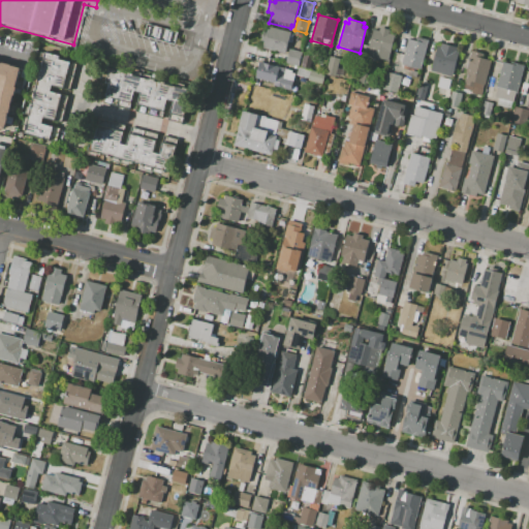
[(269,26),(290,32),(284,54),(262,48),(269,26)]
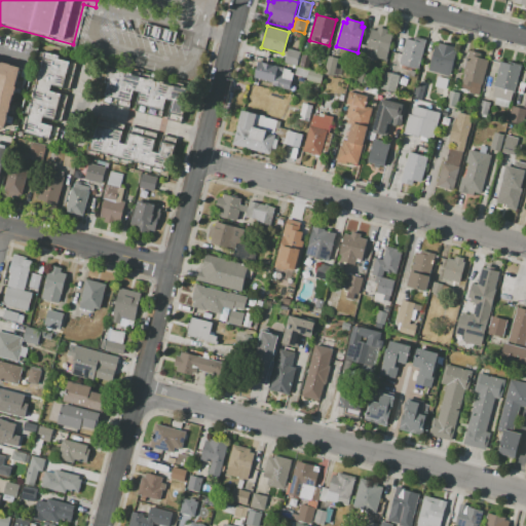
[(385,61),(376,58),(376,61),(368,59),(369,55),(365,54),(371,29),(376,31),(377,27),(387,30),(386,33),(392,35),(385,61)]
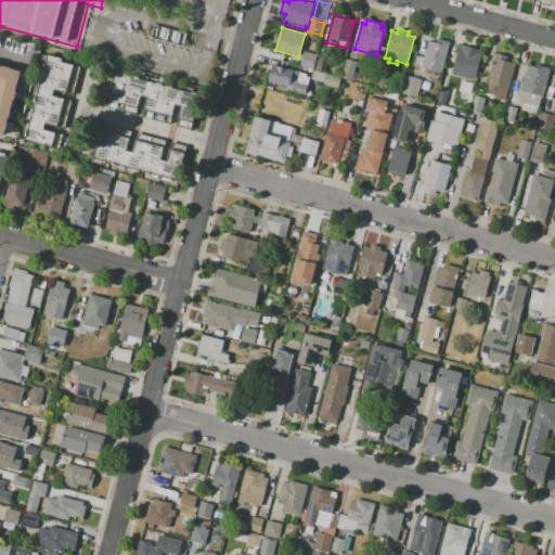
[(450,41),(441,73),(422,67),(429,41),(434,42),(435,38),(450,41)]
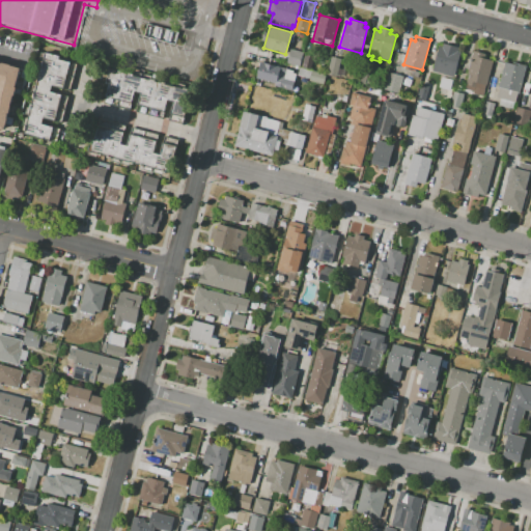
[(454,77),(432,71),(439,47),(442,47),(443,43),(459,47),(457,51),(460,52),(454,77)]
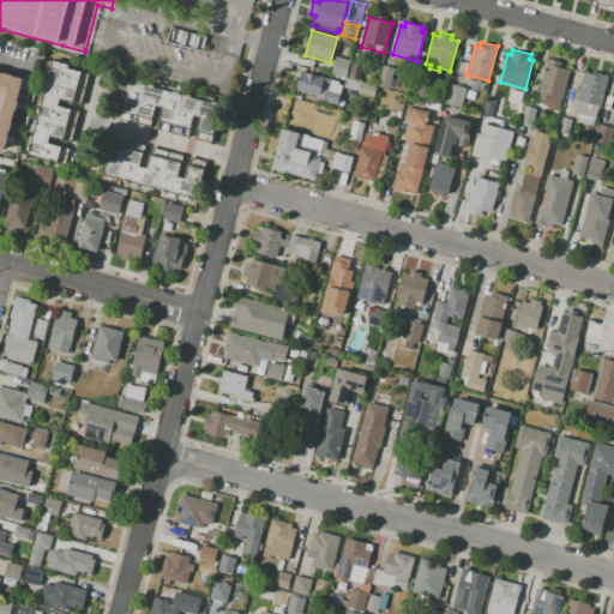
[(331,72),(335,56),(350,60),(345,76),(331,72)]
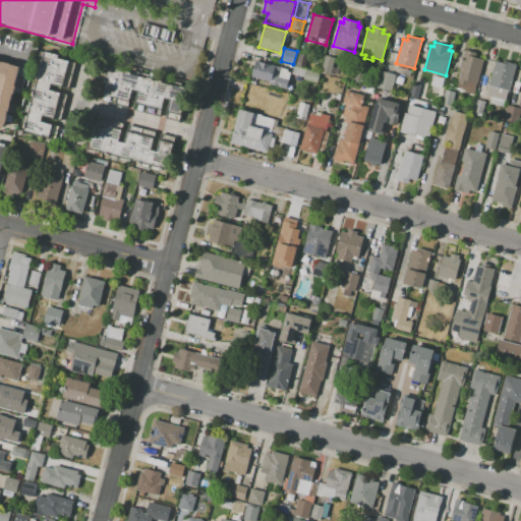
[(45,50),(59,54),(59,55),(64,57),(64,59),(77,63),(69,90),(51,84),(50,89),(68,94),(60,121),(43,116),(42,120),(59,125),(55,140),(21,130),(45,50)]
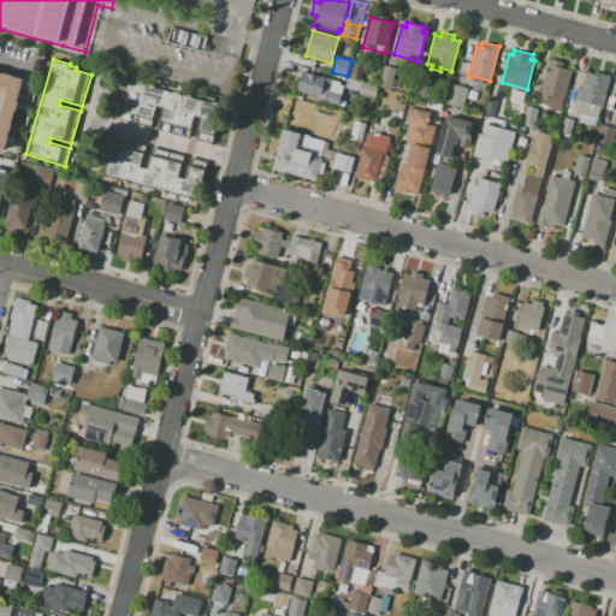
[(549,59),(562,63),(561,67),(573,71),(566,100),(563,99),(560,112),(539,106),(544,86),(542,84),(549,59)]
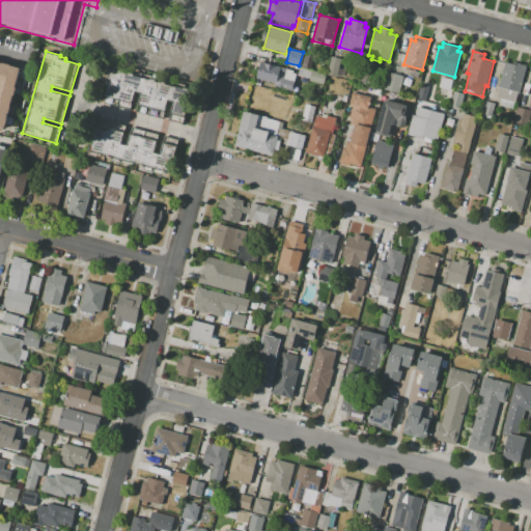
[(341,58),(336,77),(327,75),(332,55),(341,58)]
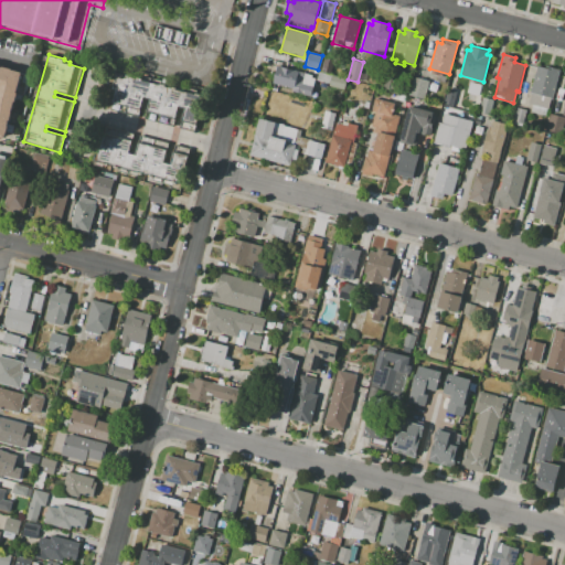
[(0,65),(0,136),(3,137),(21,71),(0,65)]
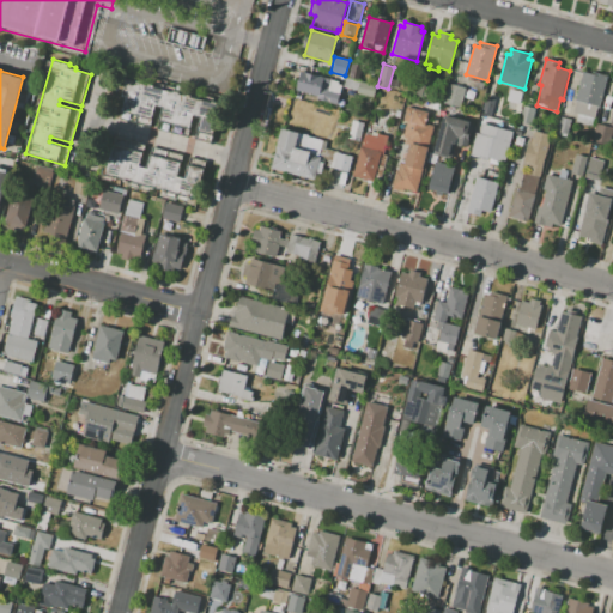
[(301,71),(343,83),(337,104),(316,99),(317,96),(296,90),(301,71)]
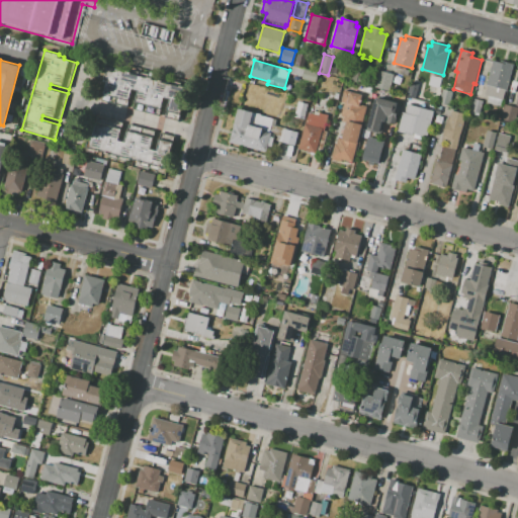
[(514,64),(507,91),(505,90),(502,100),(502,99),(500,105),(486,102),(488,95),(484,94),(493,61),(504,64),(505,62),(514,64)]
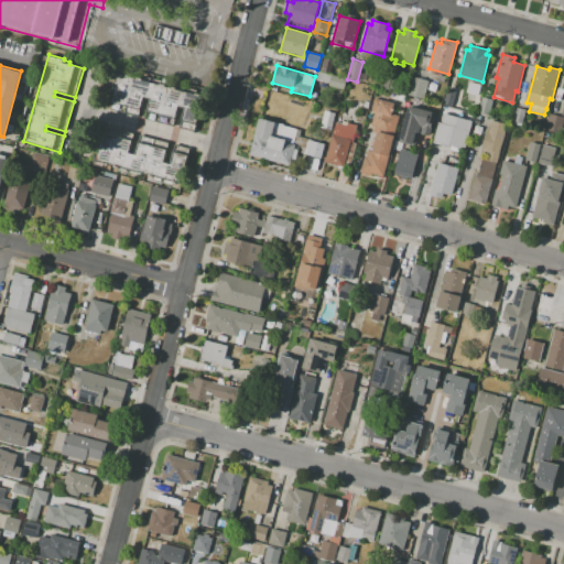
[(117,73),(205,98),(197,126),(181,121),(184,109),(179,107),(175,120),(145,111),(149,99),(144,98),(141,110),(112,101),(116,90),(111,89),(117,73)]
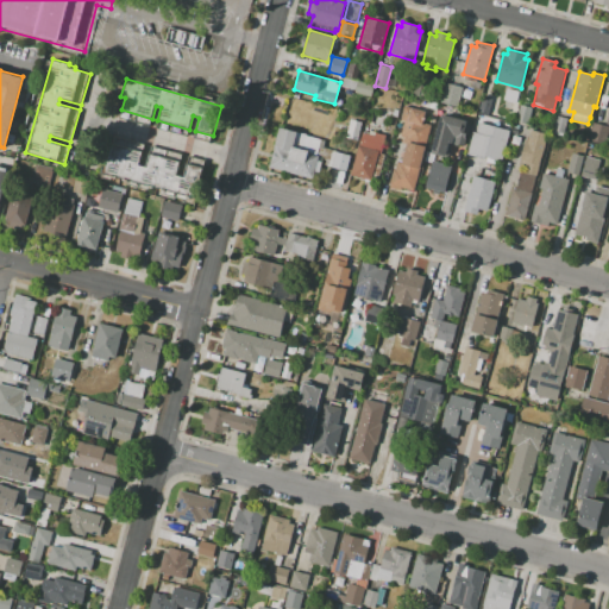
[(371,98),(355,93),(358,81),(375,86),(371,98)]
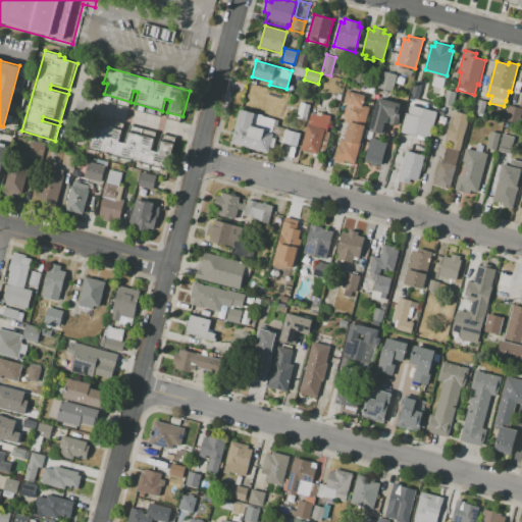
[(397,74),(393,92),(377,88),(381,70),(397,74)]
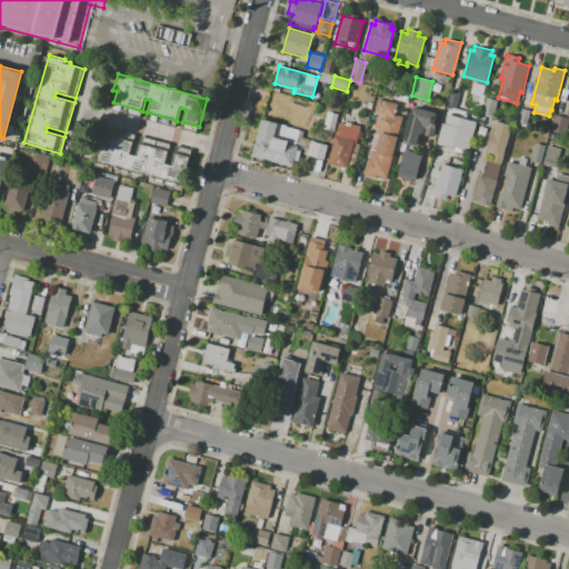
[(485,86),(481,97),(470,93),(473,82),(485,86)]
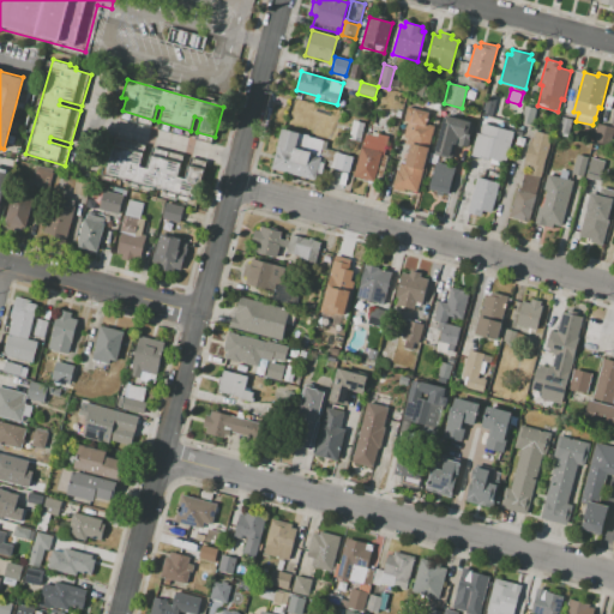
[(497,100),(492,115),(483,113),(487,97),(497,100)]
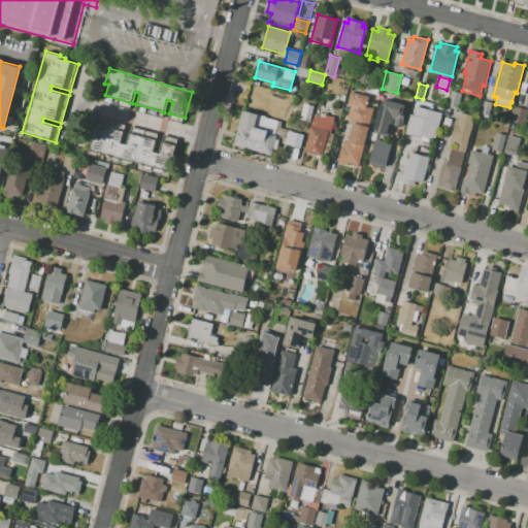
[(462,94),(458,109),(447,107),(451,91),(462,94)]
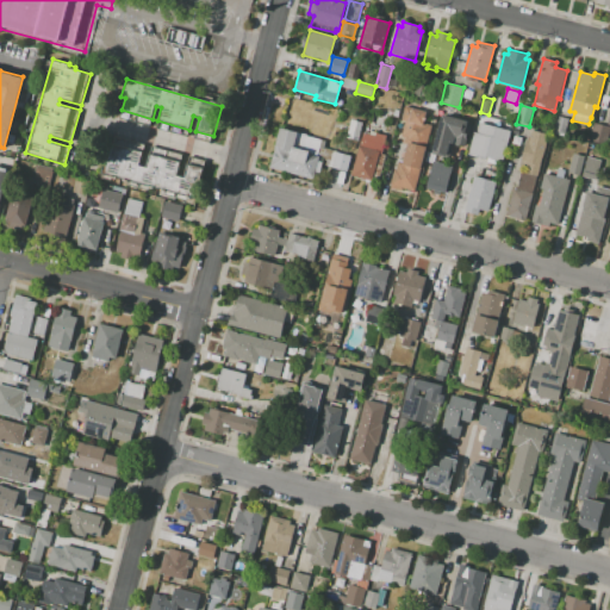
[(405,106),(427,111),(423,123),(431,125),(414,191),(402,187),(400,192),(388,190),(390,185),(393,169),(396,169),(398,161),(403,162),(408,144),(403,143),(405,137),(402,136),(405,122),(402,120),(405,106)]
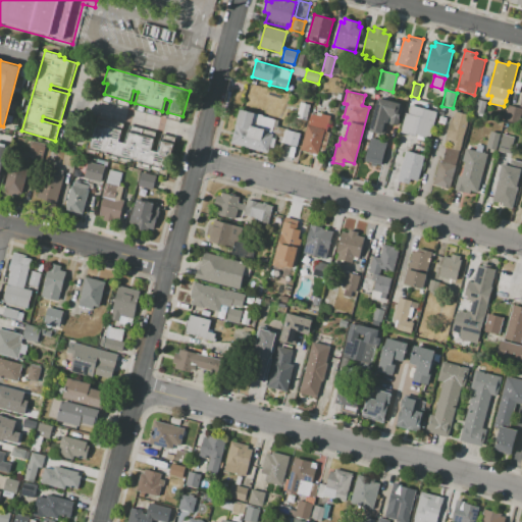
[(266,105),(268,108),(271,111),(274,111),(278,111),(281,109),(283,106),(284,102),(283,99),(281,96),(279,94),(275,93),(272,94),(268,96),(266,98),(266,102),(266,105)]
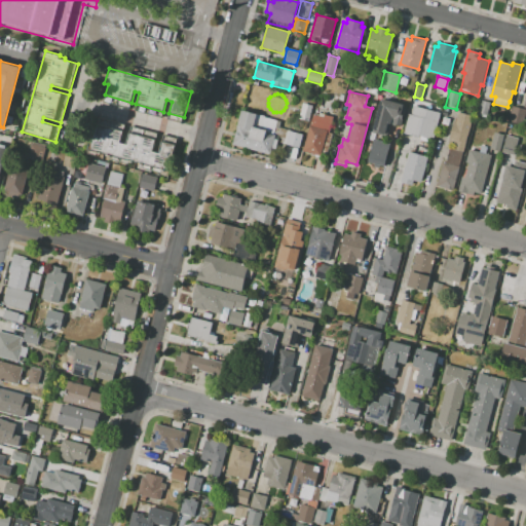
[(381,99),(403,105),(401,115),(404,115),(401,127),(390,124),(387,137),(372,133),(381,99)]
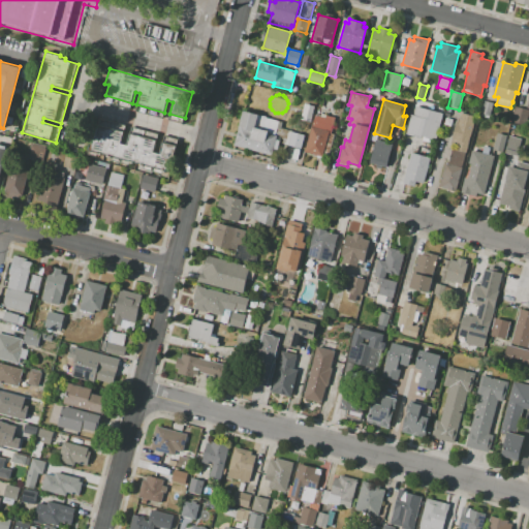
[(493,102),(489,118),(479,115),(484,100),(493,102)]
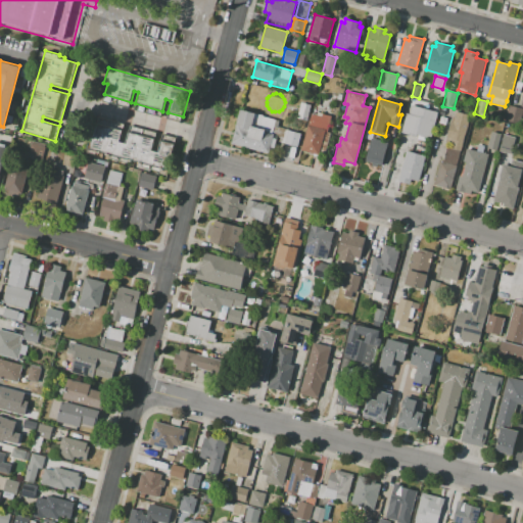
[(311,105),(306,121),(298,119),(302,103),(311,105)]
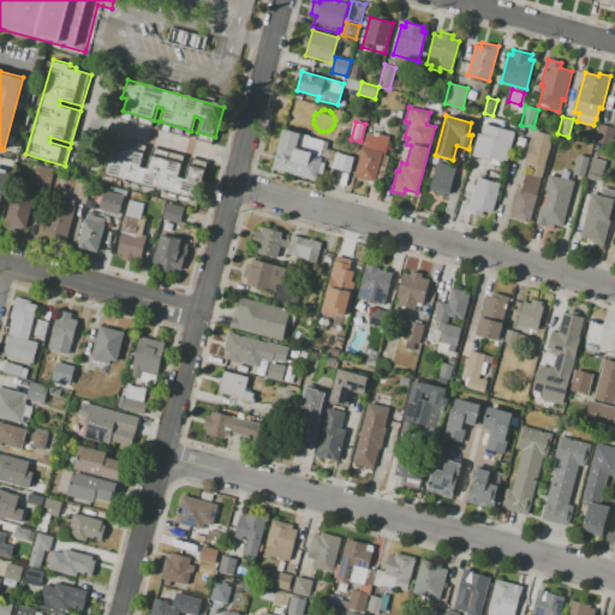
[(515,132),(507,162),(490,159),(490,161),(472,156),(481,124),(515,132)]
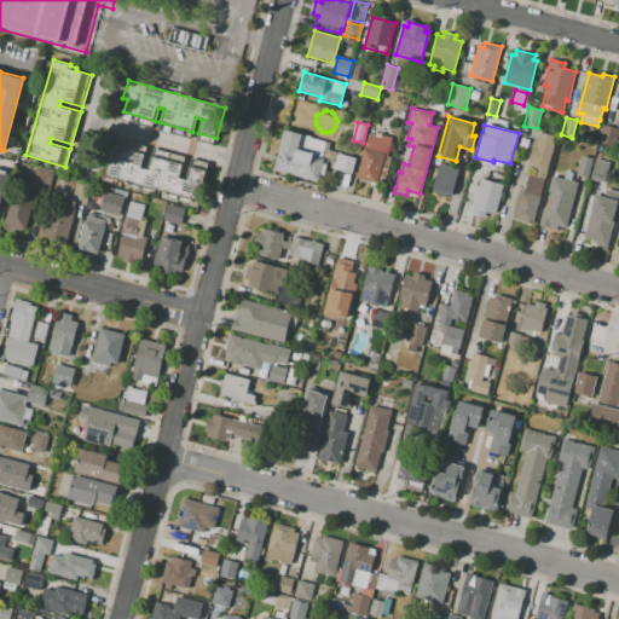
[(603,125),(618,129),(614,149),(597,144),(603,125)]
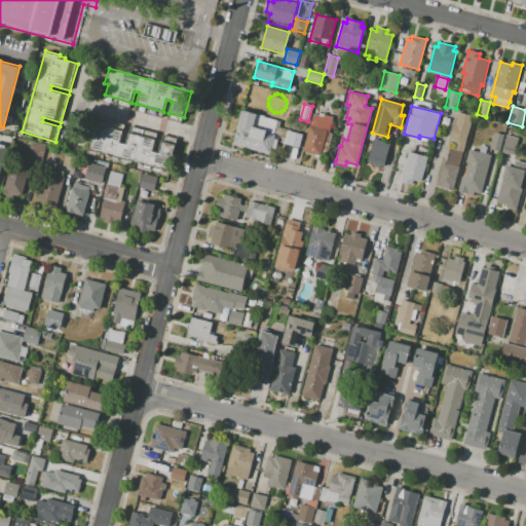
[(302,134),(299,148),(277,142),(273,155),(245,147),(245,149),(232,146),(241,110),(282,120),(279,127),(302,134)]
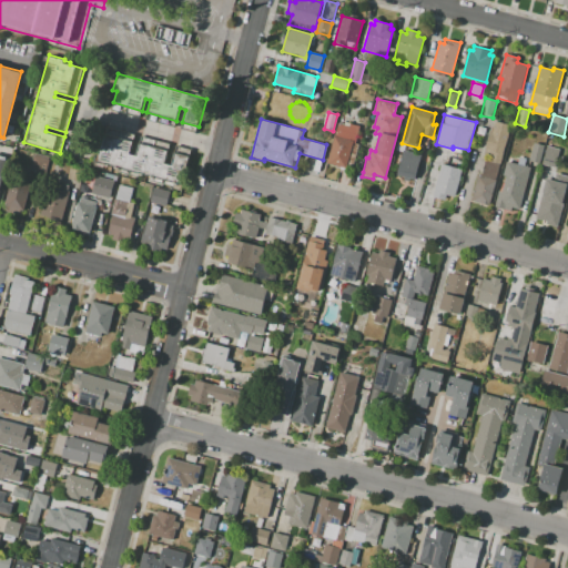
[(326,163),(337,121),(359,127),(355,143),(359,144),(353,170),(326,163)]
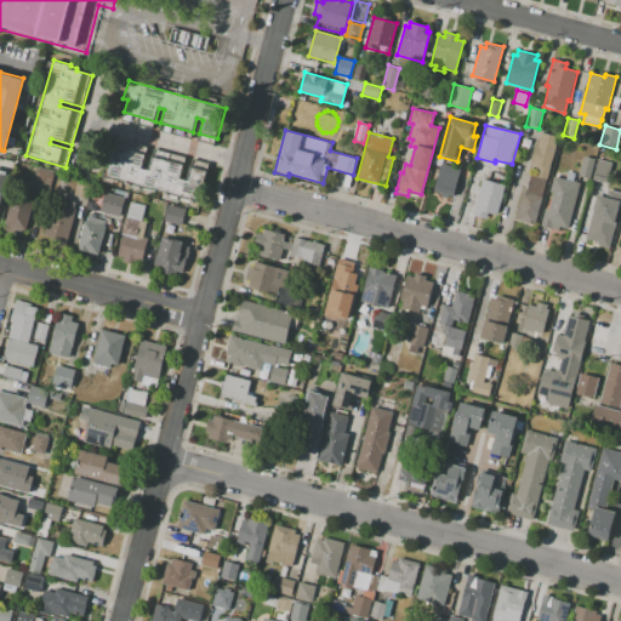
[(541,132),(558,137),(547,180),(530,175),(534,164),(531,163),(535,146),(539,146),(541,132)]
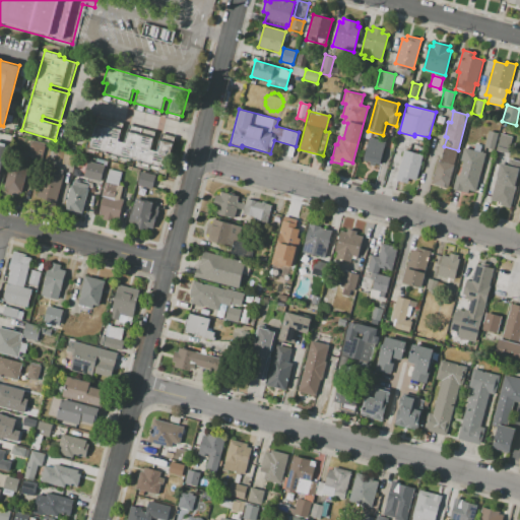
[(94,122),(123,130),(120,139),(119,138),(118,141),(124,143),(128,131),(155,139),(152,147),(151,147),(150,149),(155,151),(158,140),(175,145),(168,171),(87,147),(94,122)]
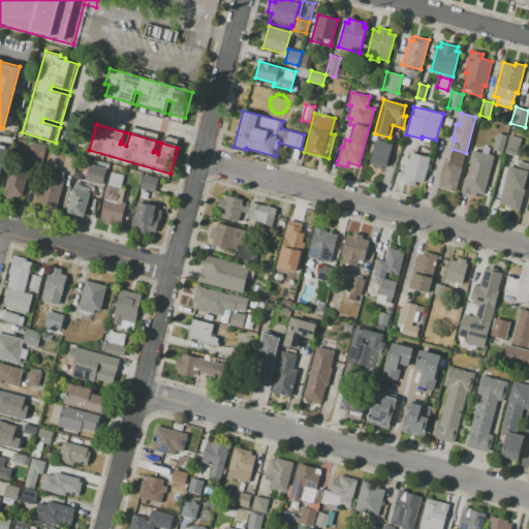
[(509,135),(522,138),(517,156),(504,153),(509,135)]
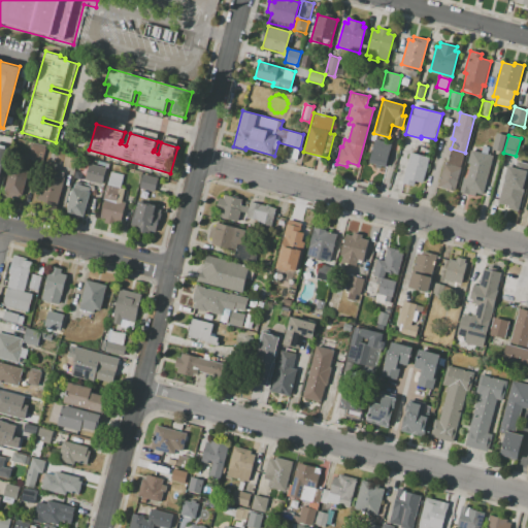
[(392,143),(386,167),(369,163),(375,139),(392,143)]
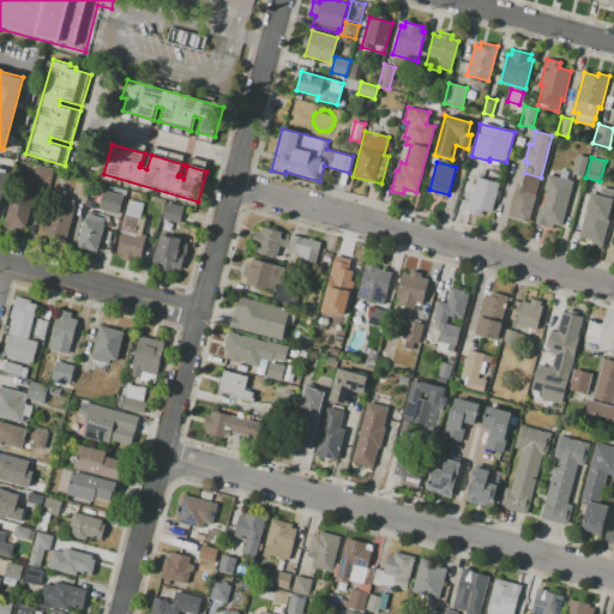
[(58,173),(36,164),(29,185),(50,193),(58,173)]
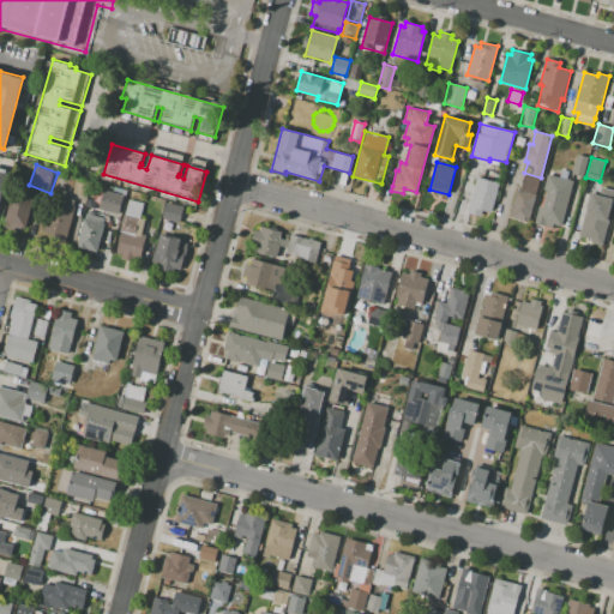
[(541,178),(536,196),(519,191),(524,173),(541,178)]
